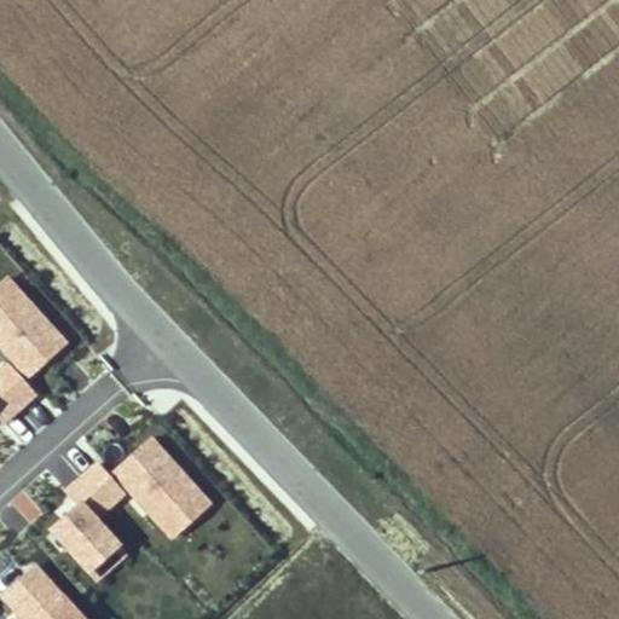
[(0,276),(0,354),(24,381),(67,342),(4,273),(0,276)]
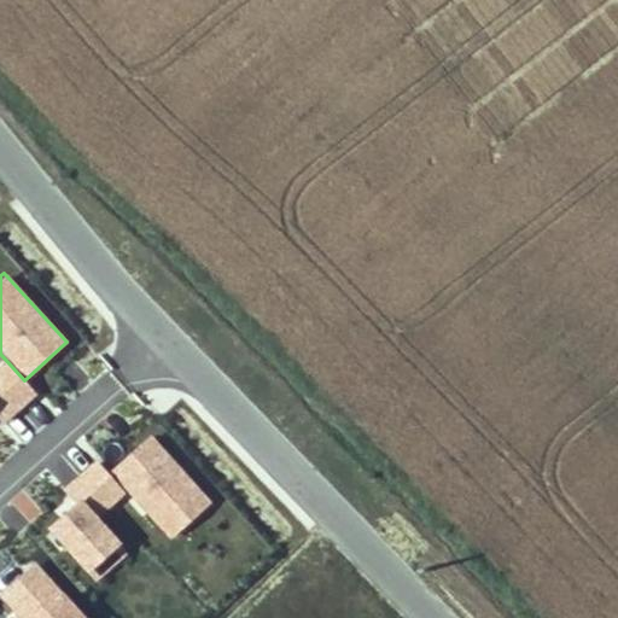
[(0,410),(7,420),(35,396),(5,361),(0,365),(0,410)]
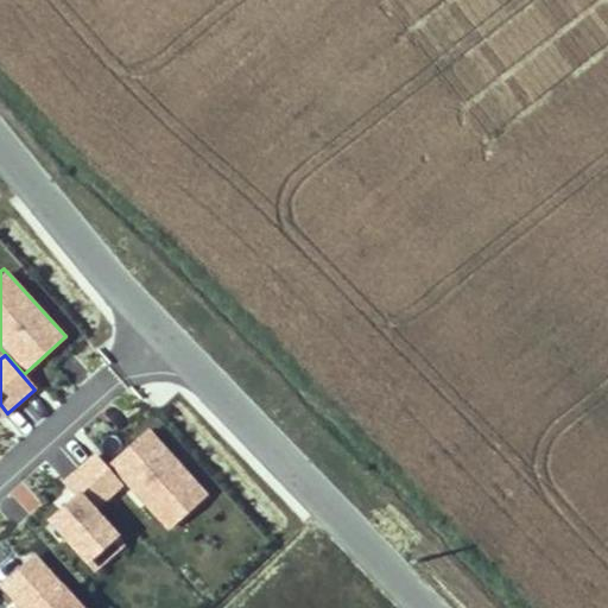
[(146,426),(105,464),(168,532),(209,494),(146,426)]
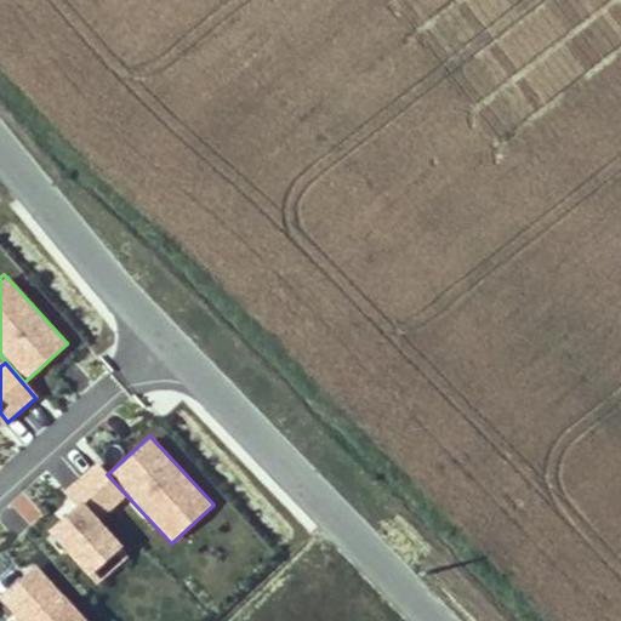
[(98,467),(38,528),(96,586),(129,554),(97,523),(125,494),(98,467)]
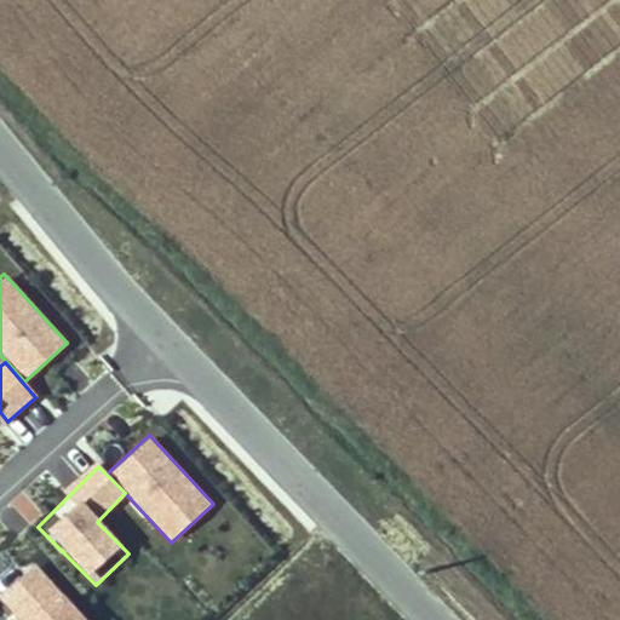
[(0,590),(0,602),(16,619),(85,619),(33,562),(0,590)]
